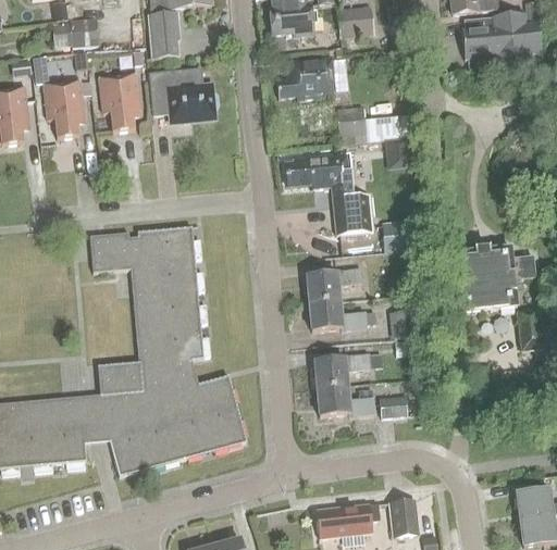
[(53,20),(66,17),(64,0),(51,2),(53,20)]
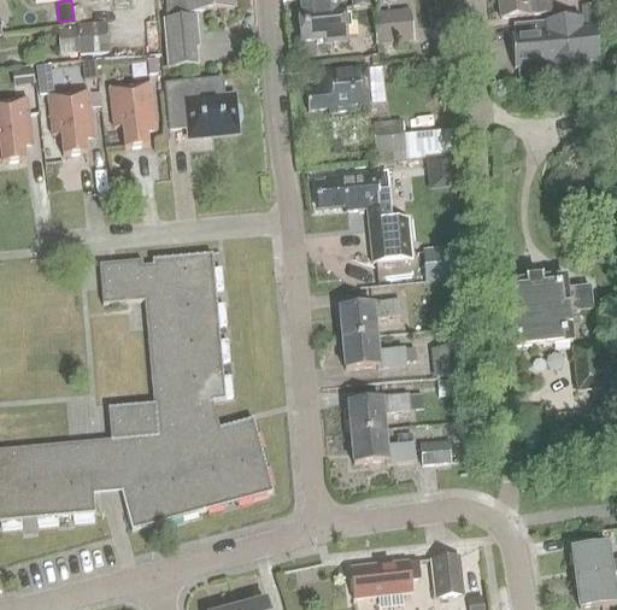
[(165,0),(166,7),(166,15),(163,16),(168,63),(197,60),(195,44),(198,44),(195,12),(192,13),(191,7),(233,4),(233,0),(165,0)]
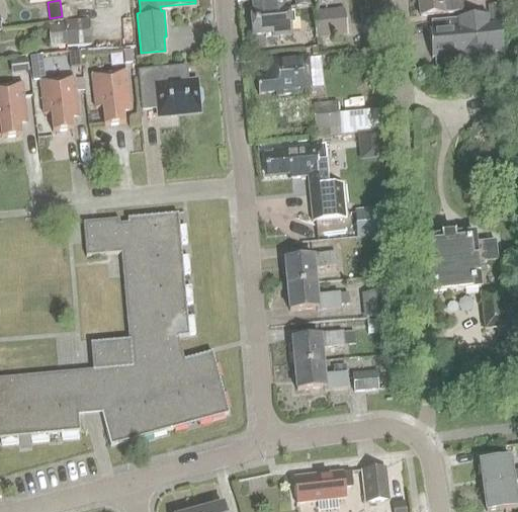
[(271,28),(272,31),(290,29),(287,2),(283,2),(283,0),(253,0),(254,5),(249,6),(252,30),(271,28)]
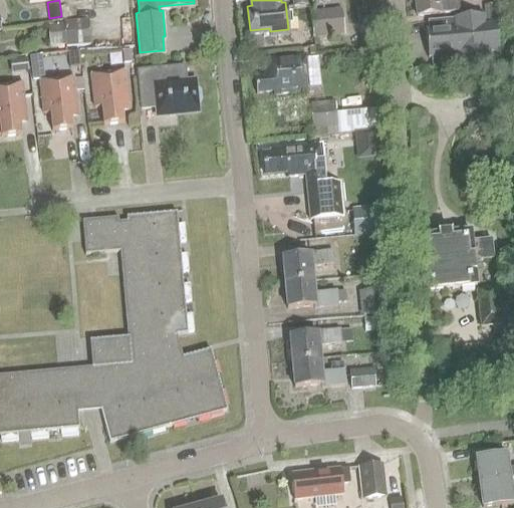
[(416,0),(417,11),(459,7),(458,0),(416,0)]
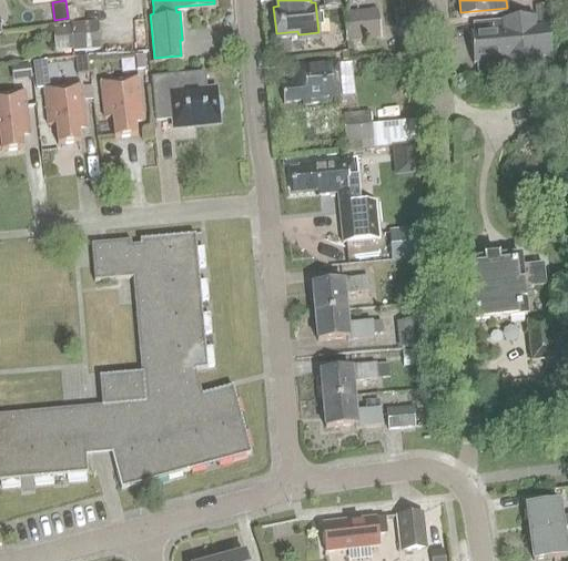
[(547,0),(534,1),(536,20),(548,18),(547,0)]
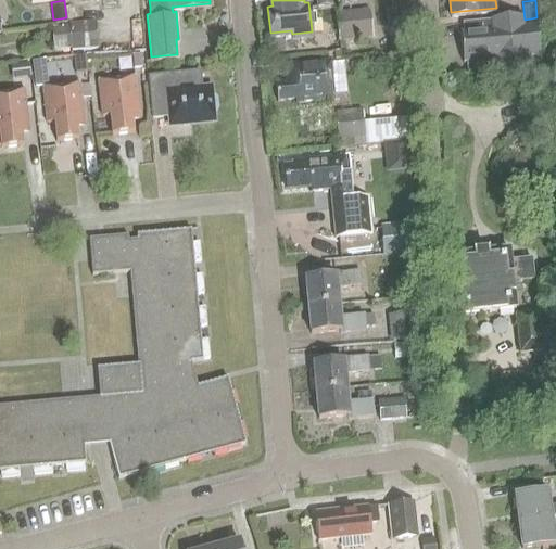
[(336,9),(339,35),(373,32),(369,5),(336,9)]
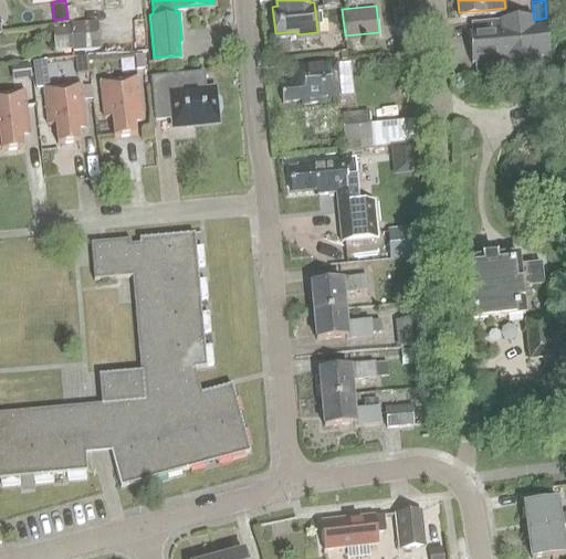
[(500,16),(470,19),(471,29),(469,30),(471,60),(474,59),(475,70),(505,67),(536,65),(535,53),(548,52),(546,22),(532,23),(532,12),(500,16)]
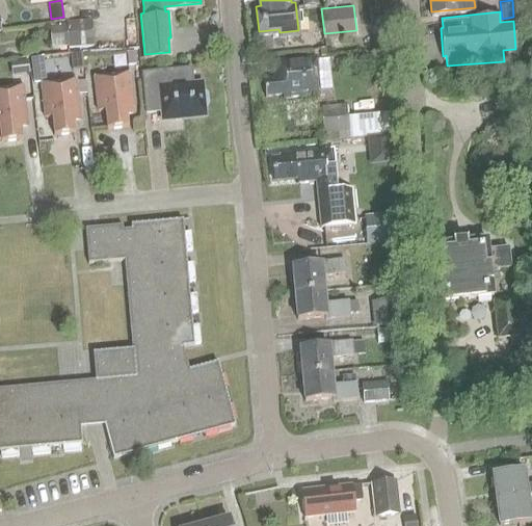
[(65,18),(69,44),(94,42),(91,16),(65,18)]
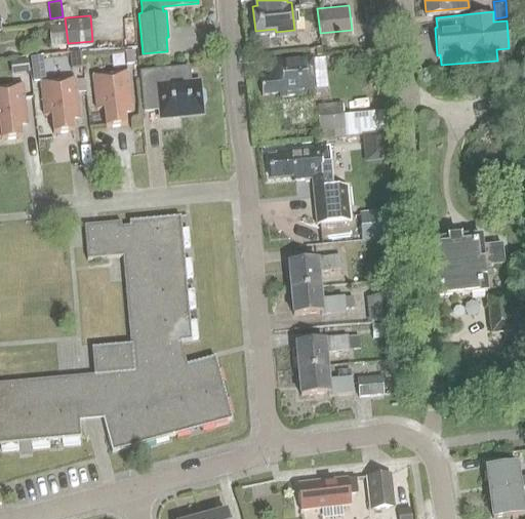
[(133,46),(124,47),(126,60),(135,58),(133,46)]
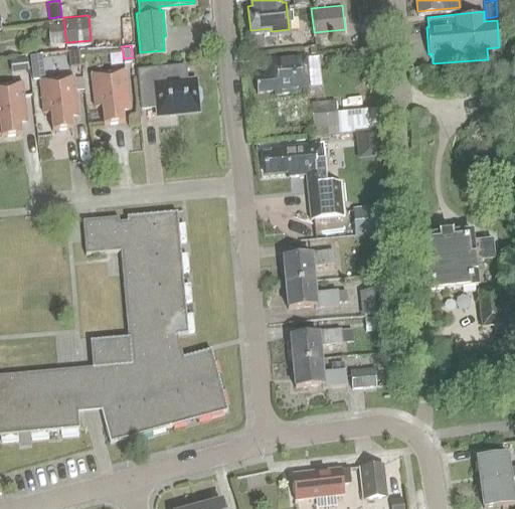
[(41,50),(29,52),(32,77),(44,75),(41,50)]
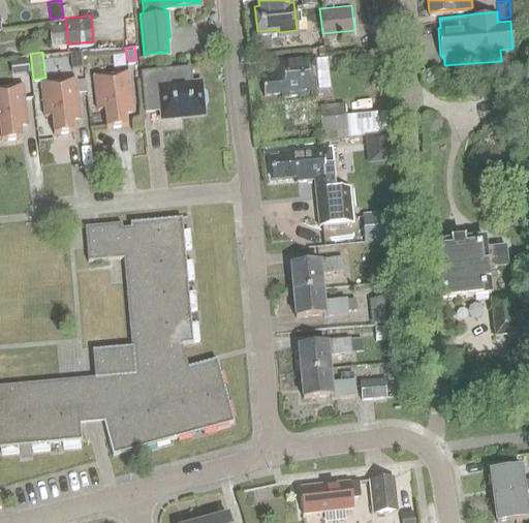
[(314,52),(309,53),(271,57),(273,73),(261,74),(263,92),(286,89),(287,92),(319,89),(314,52)]
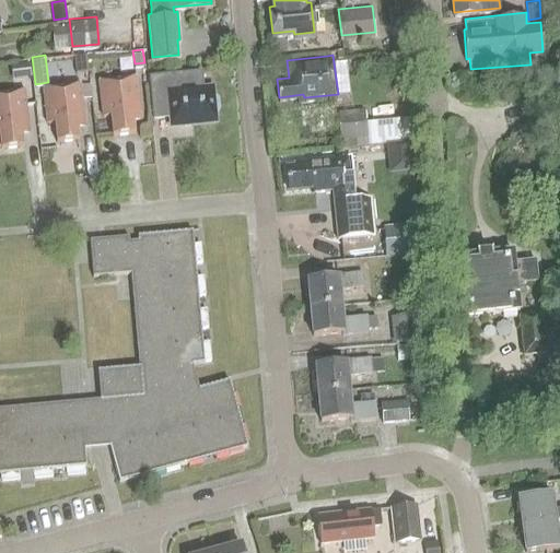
[(112,130),(112,131),(135,128),(135,127),(133,128),(132,113),(140,112),(136,72),(98,77),(103,113),(111,112),(113,130),(112,130)]
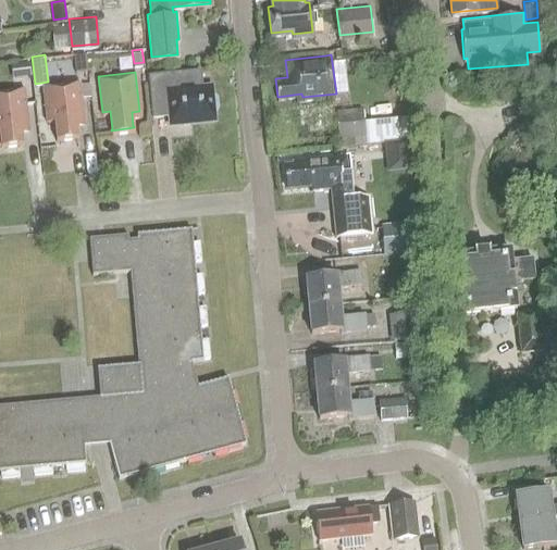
[(56,136),(56,137),(78,134),(77,134),(76,119),(84,117),(79,78),(42,83),(47,119),(54,117),(57,136),(56,136)]
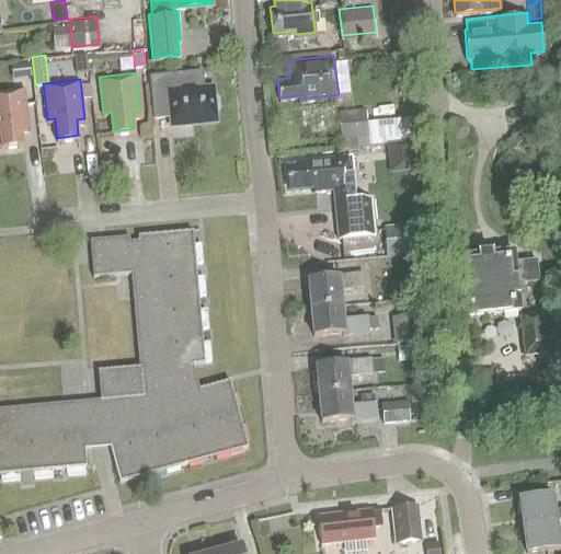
[(169,88),(173,122),(215,117),(210,83),(169,88)]
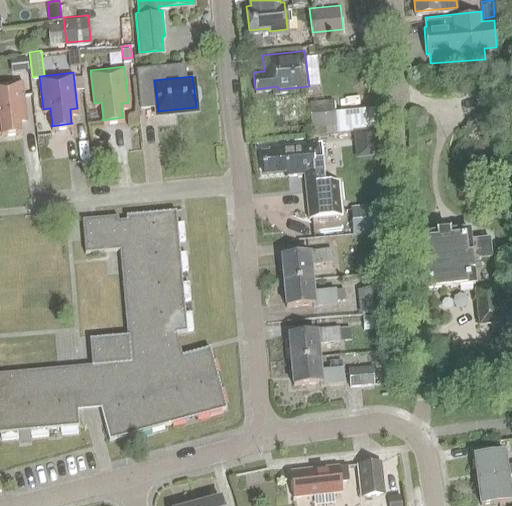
[(0,131),(0,132),(22,129),(21,129),(19,115),(26,114),(22,78),(0,80),(0,121),(1,131),(0,131)]
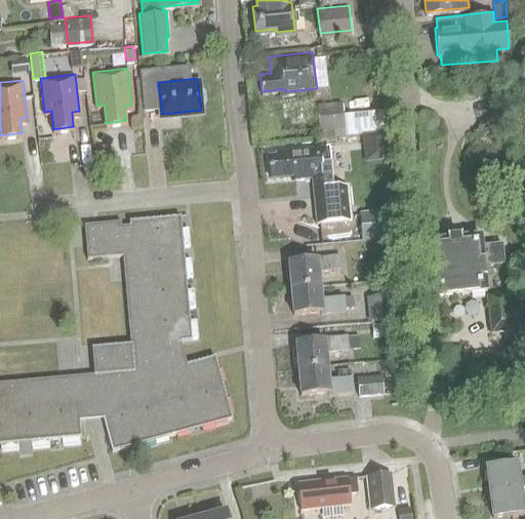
[(319,127),(344,126),(341,98),(317,101),(319,127)]
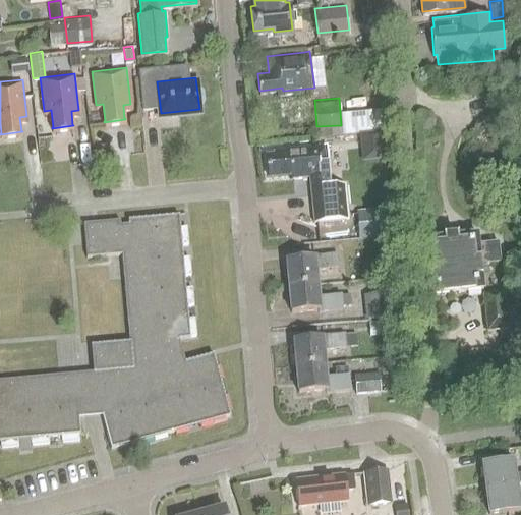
[(387,153),(386,126),(364,127),(365,154),(387,153)]
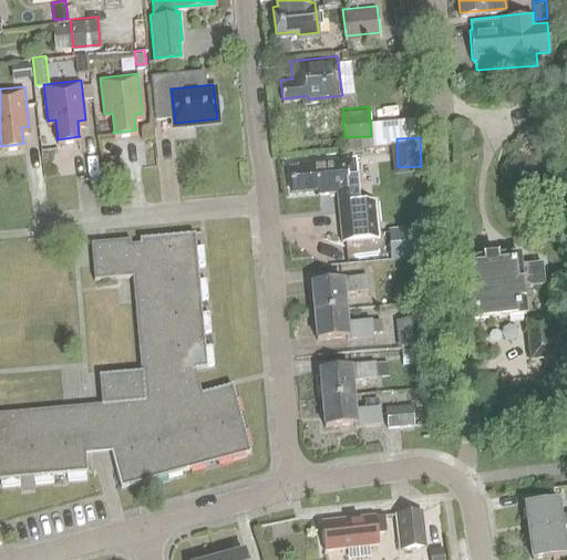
[(378,235),(375,217),(374,197),(359,198),(354,154),(298,159),(299,165),(289,166),(291,187),(316,185),(316,190),(338,188),(339,200),(338,200),(341,238),(378,235)]
